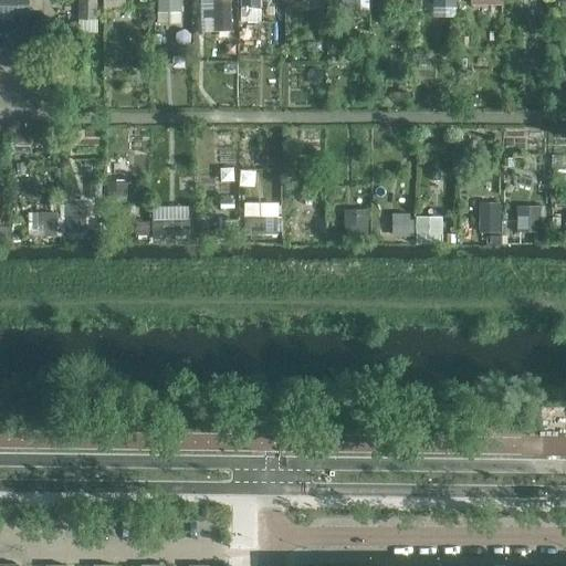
[(0,0),(0,32),(31,34),(31,17),(31,0),(0,0)]
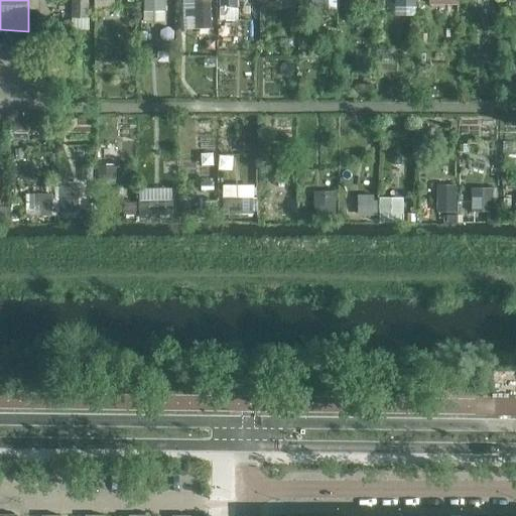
[(164,8),(163,0),(146,0),(146,8),(164,8)]
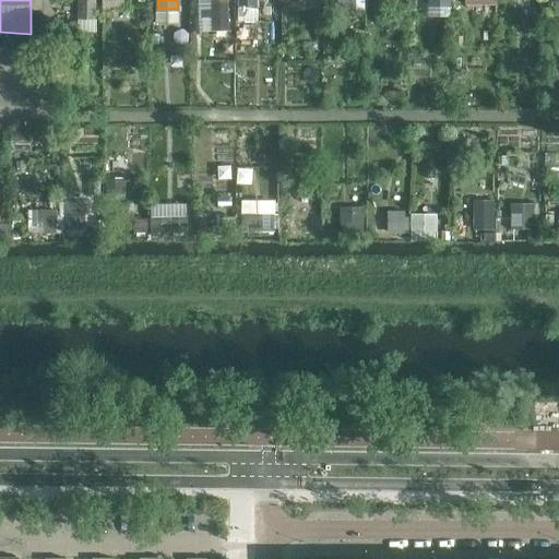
[(204,0),(203,27),(228,28),(228,0),(204,0)]
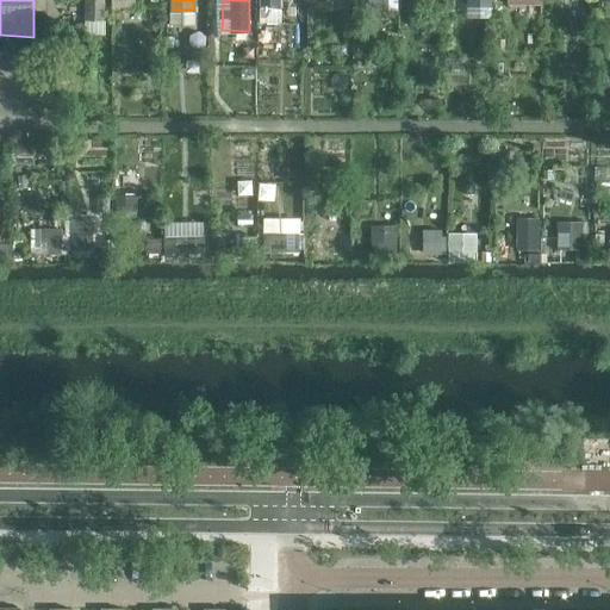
[(540,247),(541,217),(520,217),(518,247),(540,247)]
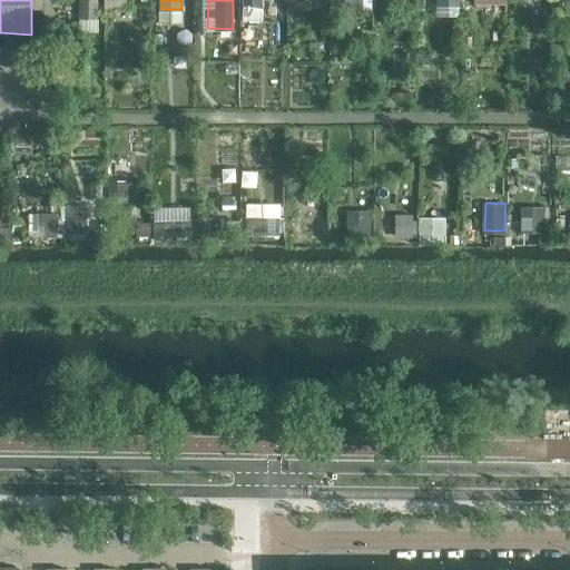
[(446,219),(420,219),(420,236),(445,236),(446,219)]
